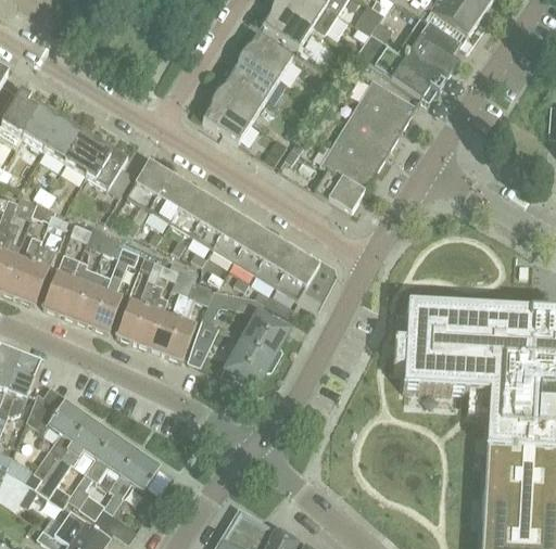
[(336,13),(325,7),(315,0),(278,0),(276,4),(312,27),(323,35),(336,13)]
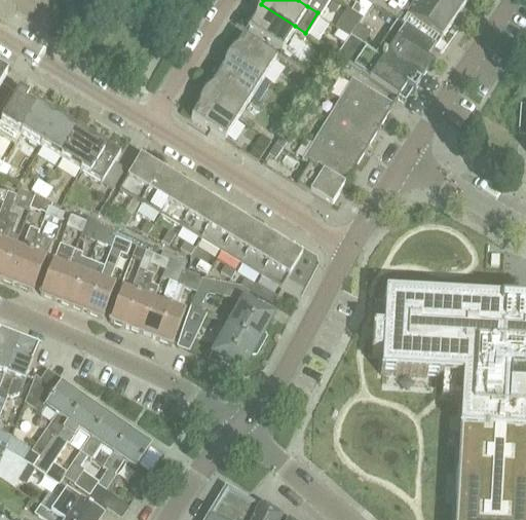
[(298,0),(307,6),(317,12),(325,0),(298,0)]
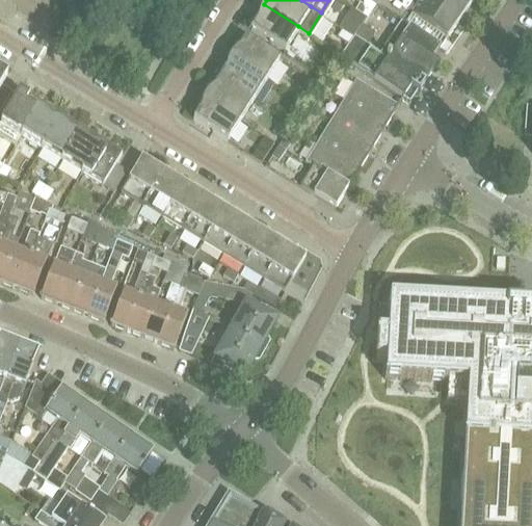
[(419,0),(411,10),(447,35),(458,19),(430,0),(419,0)]
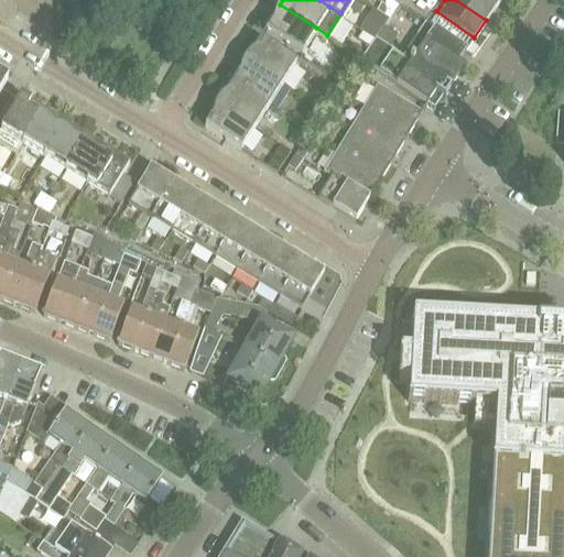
[(456,0),(486,20),(497,4),(490,0),(456,0)]
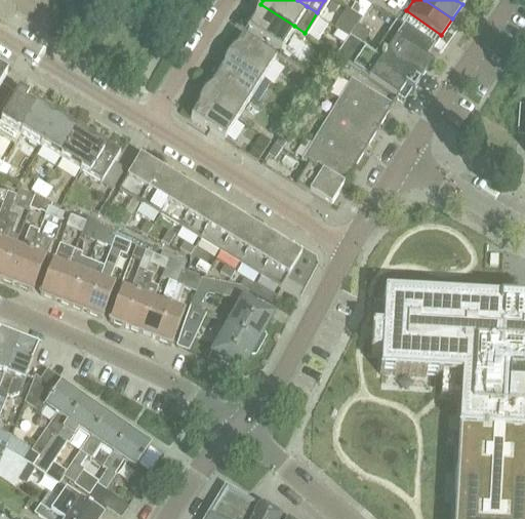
[(294,26),(260,4),(247,25),(281,46),(294,26)]
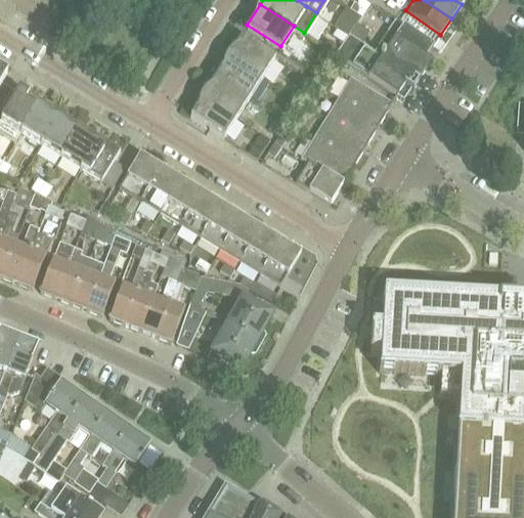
[(335,52),(403,98),(410,87),(412,88),(419,79),(418,78),(431,58),(426,55),(433,44),(394,18),(387,29),(375,49),(349,32),(335,52)]
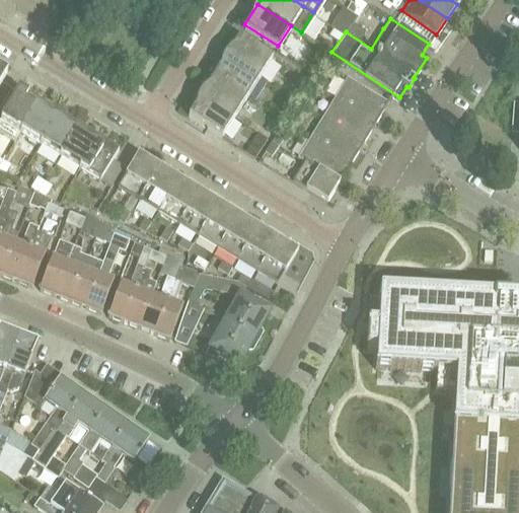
[(239,33),(226,54),(260,75),(272,55),(239,33)]
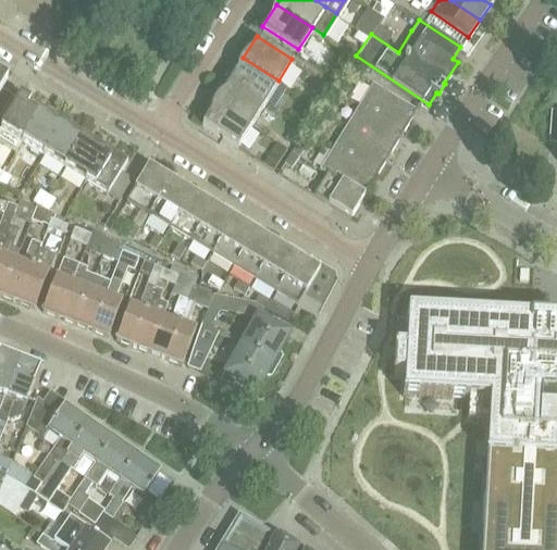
[(338,47),(331,57),(341,63),(347,52),(338,47)]
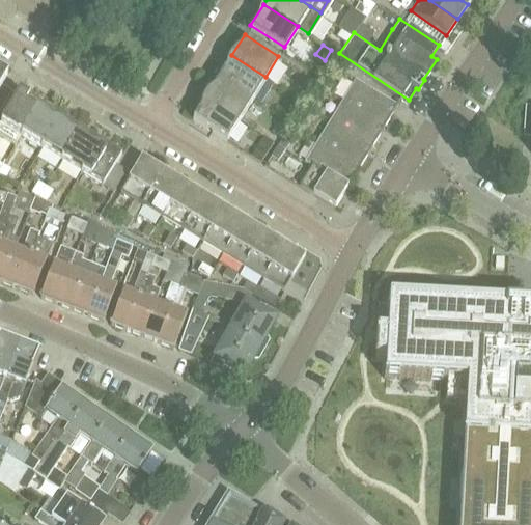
[(252,97),(266,77),(231,55),(219,75),(252,97)]
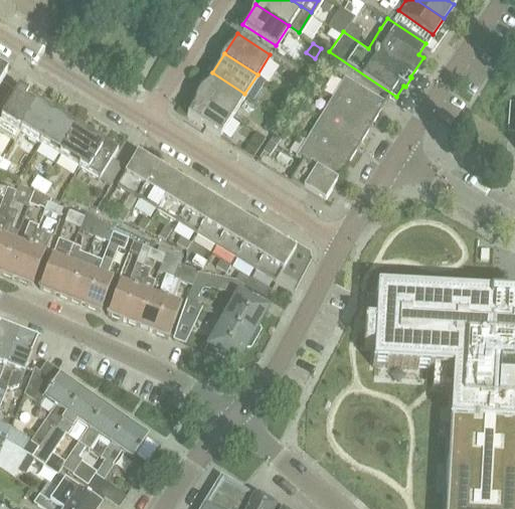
[(0,104),(12,86),(1,79),(7,69),(0,64),(0,104)]
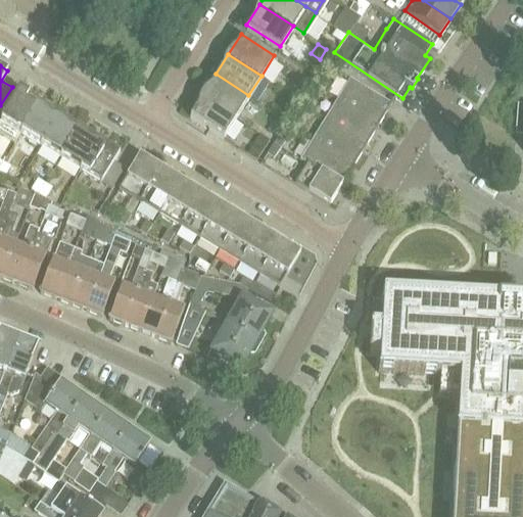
[(313,76),(300,68),(293,79),(305,87),(313,76)]
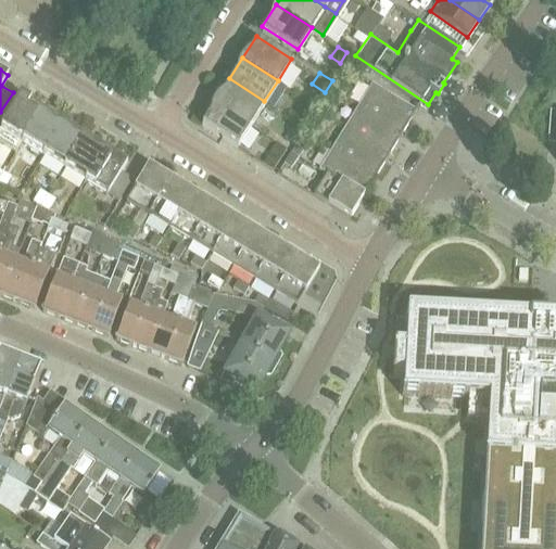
[(335,86),(342,90),(349,80),(341,75),(335,86)]
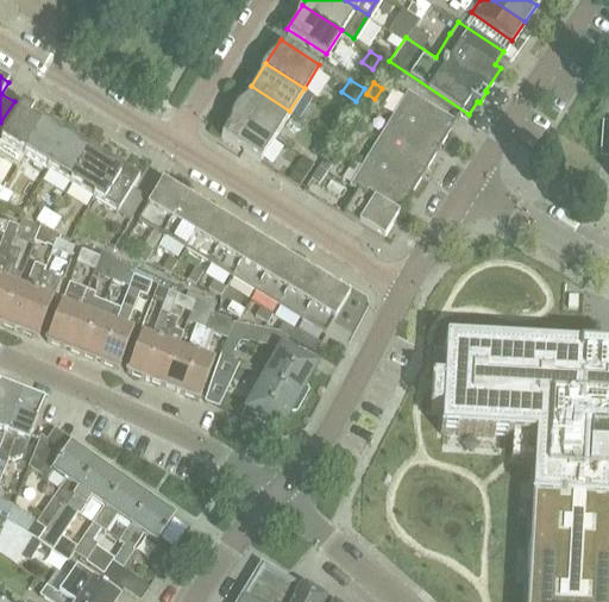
[(275,133),(289,111),(251,86),(237,108),(275,133)]
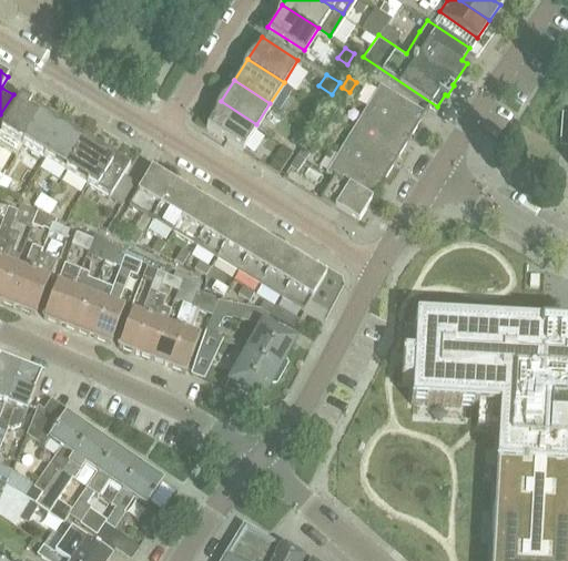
[(379,81),(366,104),(411,133),(425,109),(379,81)]
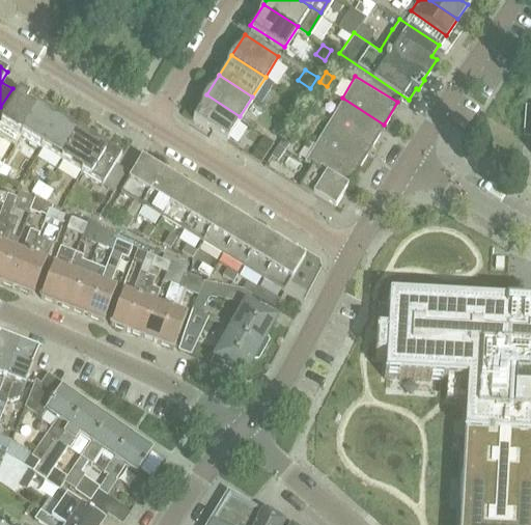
[(0,133),(16,142),(21,132),(39,102),(19,88),(0,119),(0,133)]
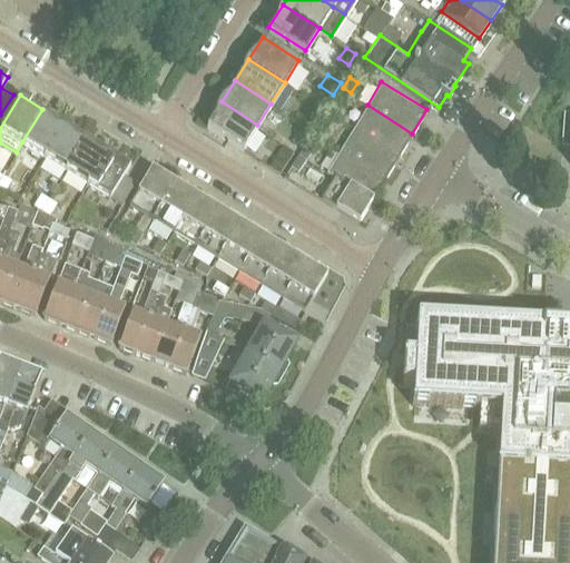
[(336,98),(328,109),(335,114),(343,102),(336,98)]
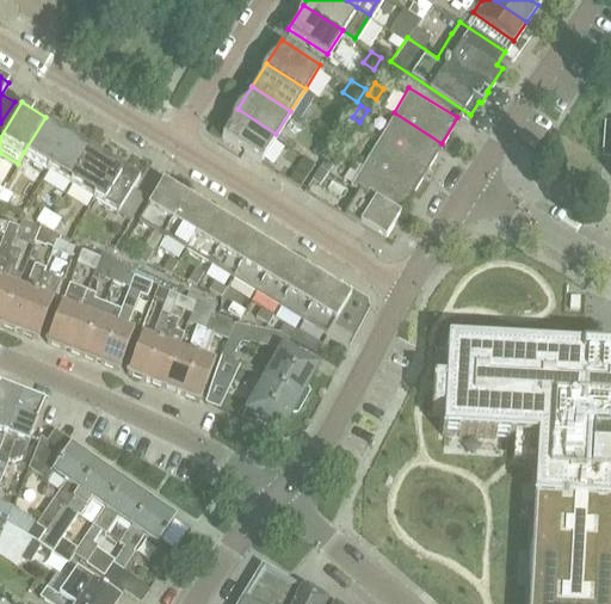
[(238,109),(222,133),(261,158),(276,134),(238,109)]
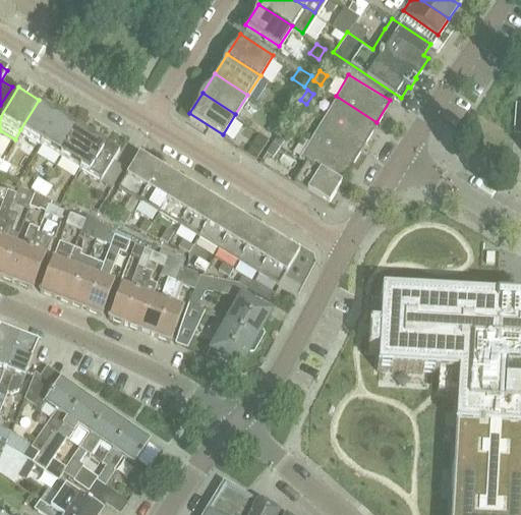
[(323,117),(363,144),(377,122),(336,96),(323,117)]
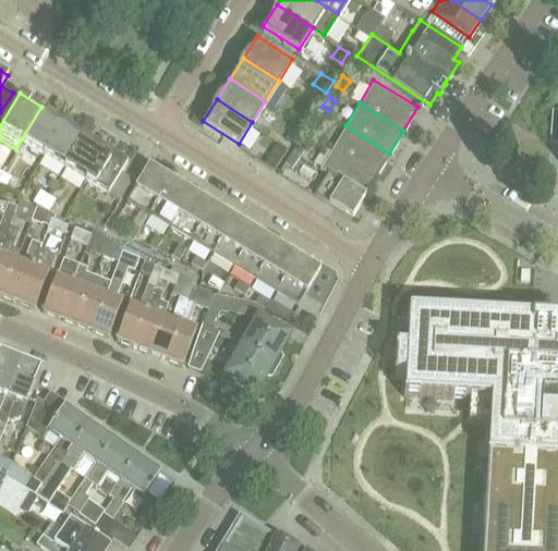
[(63,119),(41,107),(22,138),(44,151),(63,119)]
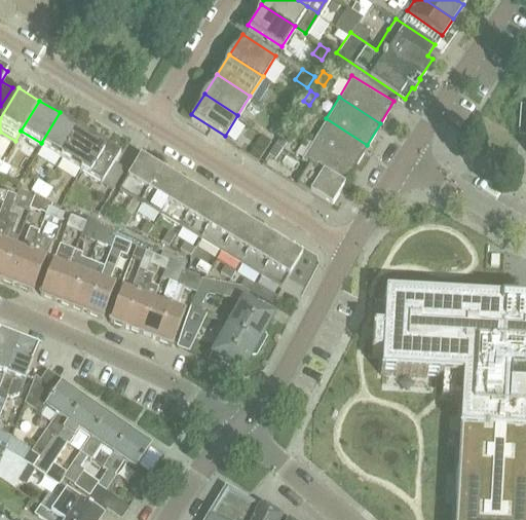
[(290,120),(297,110),(298,109),(290,104),(282,115),(290,120)]
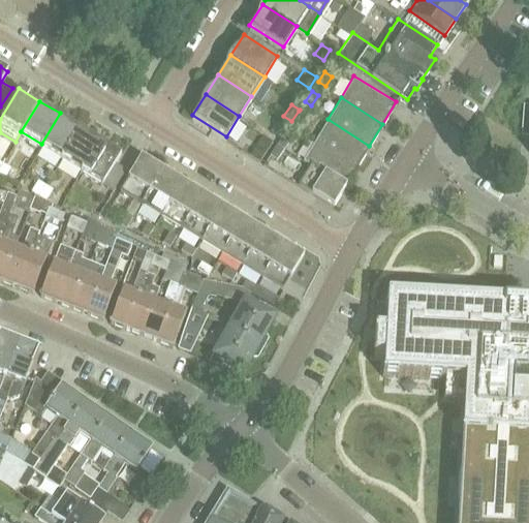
[(305,115),(299,111),(291,121),(298,125),(305,115)]
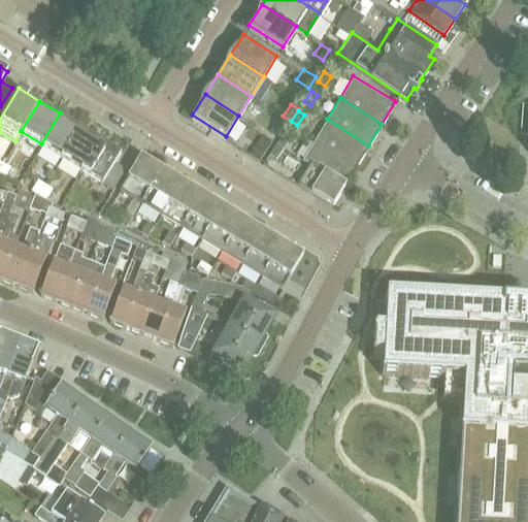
[(41,143),(61,156),(79,125),(60,112),(41,143)]
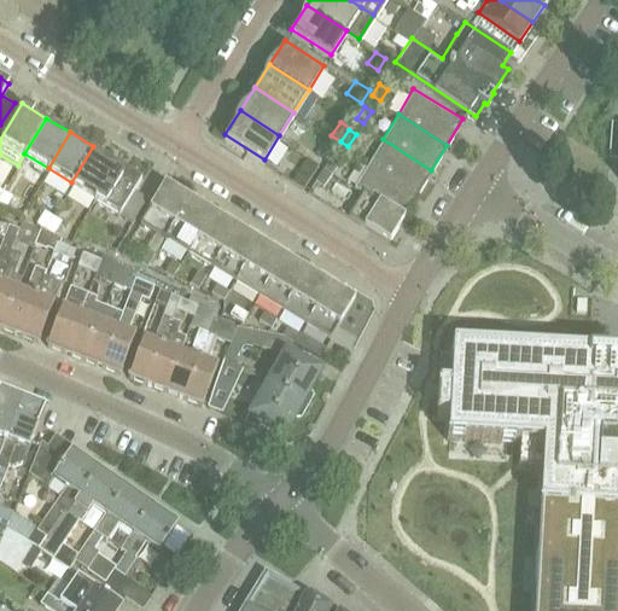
[(418,192),(431,170),(383,139),(369,161),(418,192)]
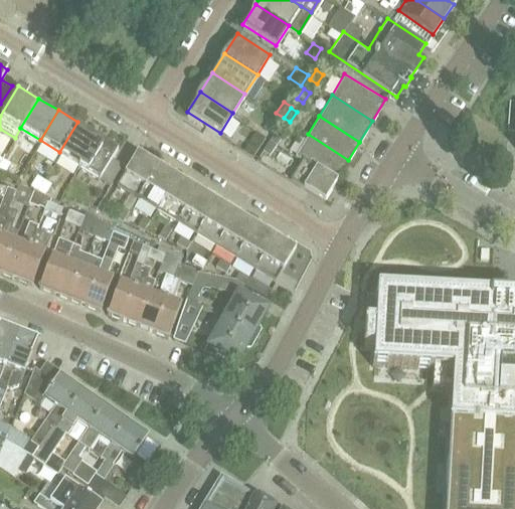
[(79,164),(98,134),(77,122),(59,152),(79,164)]
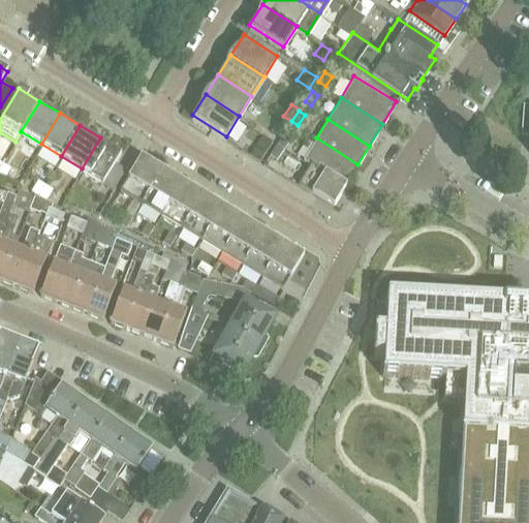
[(273,139),(263,132),(262,131),(250,152),(259,158),(273,139)]
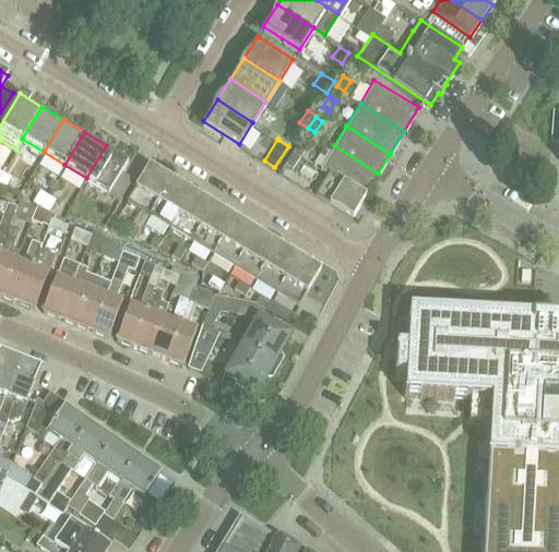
[(293,165),(307,143),(300,139),(285,160),(293,165)]
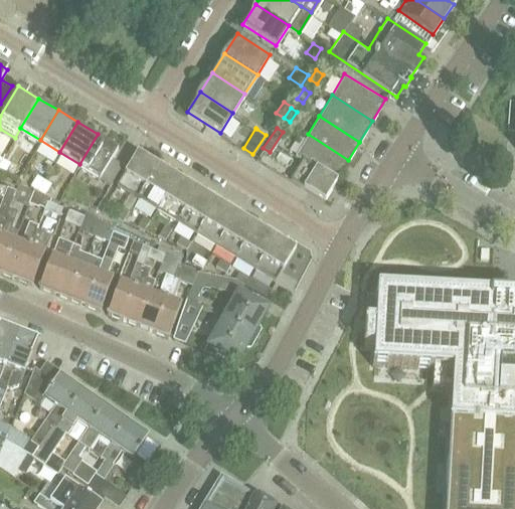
[(118,147),(98,134),(79,164),(110,182),(123,162),(112,156),(118,147)]
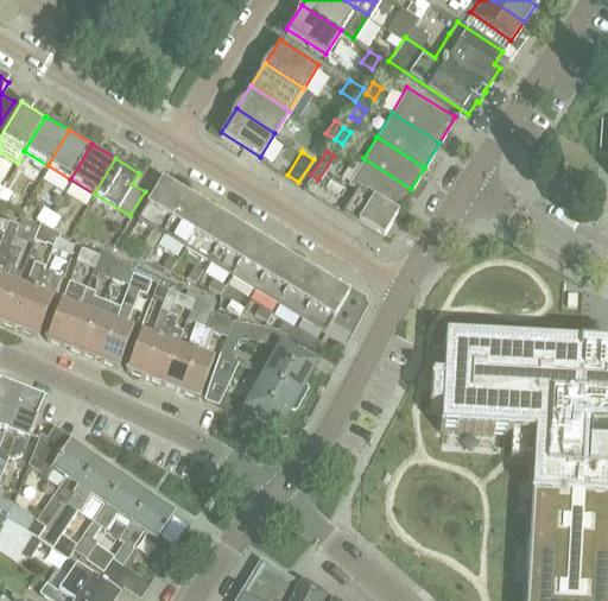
[(349,182),(356,187),(397,212),(411,189),(363,158),(349,182)]
